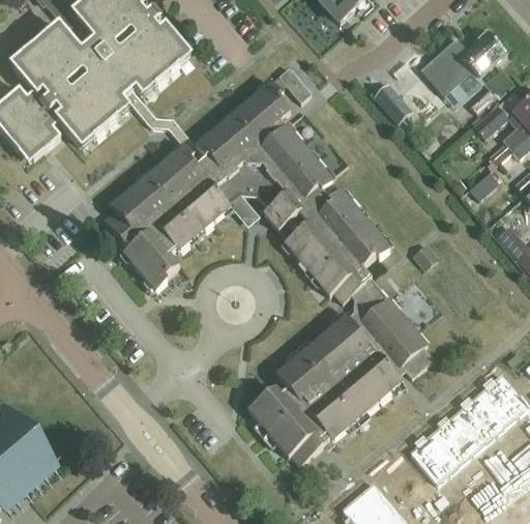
[(146,3),(143,0),(86,0),(83,3),(86,7),(74,18),(85,30),(74,40),(63,28),(51,38),(47,35),(23,55),(26,59),(15,69),(33,92),(27,97),(20,89),(0,105),(0,120),(2,124),(0,125),(0,128),(19,151),(23,148),(33,161),(61,138),(53,128),(59,123),(79,146),(91,136),(94,140),(118,119),(115,115),(127,105),(123,99),(125,97),(133,91),(131,91),(135,88),(139,93),(151,83),(154,87),(179,66),(175,63),(187,52),(165,25),(158,30),(153,25),(159,19),(151,9),(145,15),(140,8),(146,3)]
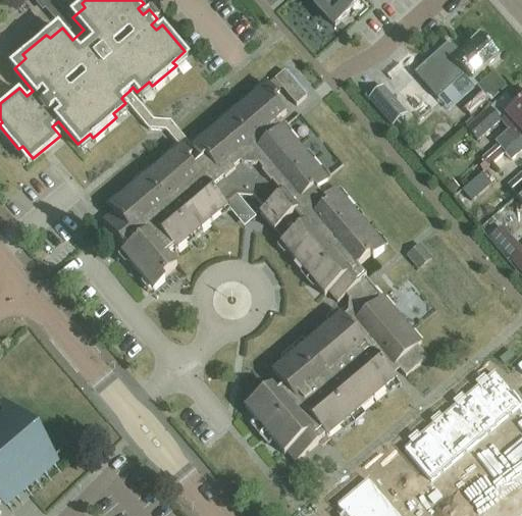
[(40,0),(53,15),(63,27),(72,17),(58,1),(57,0),(40,0)]
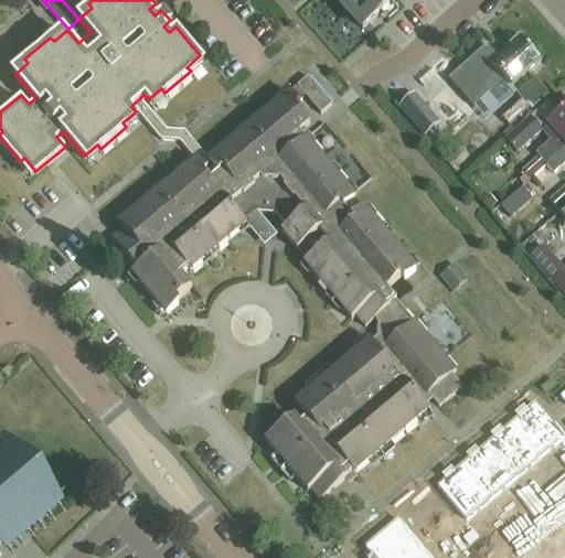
[(343,0),(363,22),(387,0),(343,0)]
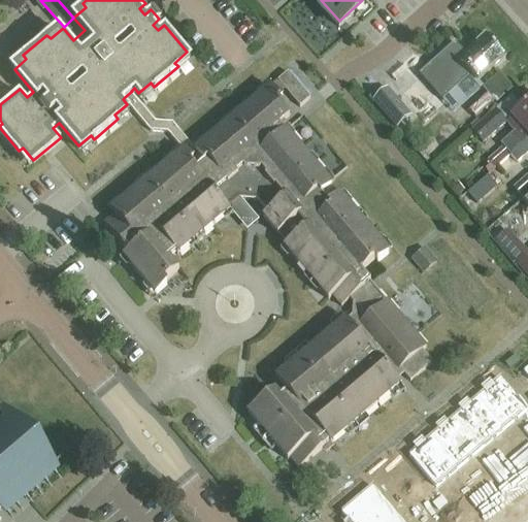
[(455,37),(419,70),(442,96),(471,70),(476,75),(503,52),(486,32),(466,50),(455,37)]
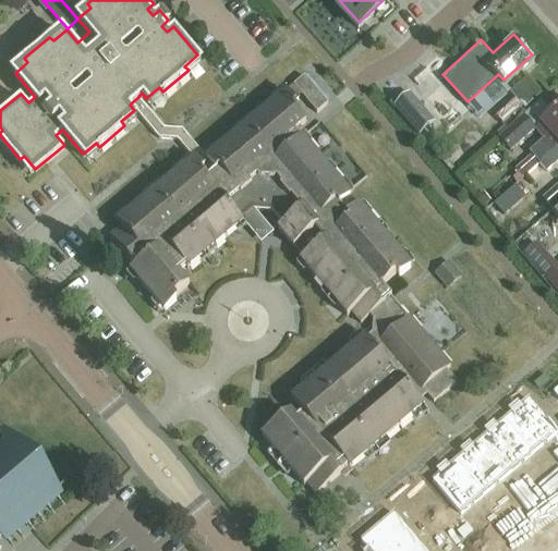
[(317,108),(328,98),(304,71),(293,80),(317,108)]
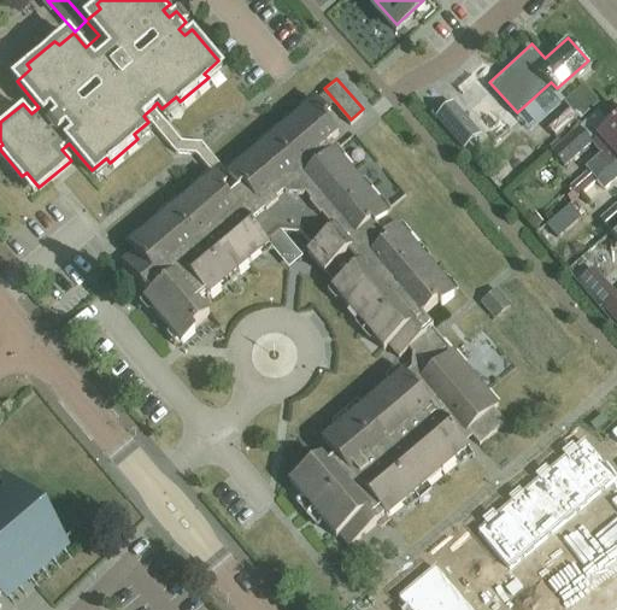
[(581,117),(598,101),(586,87),(568,104),(581,117)]
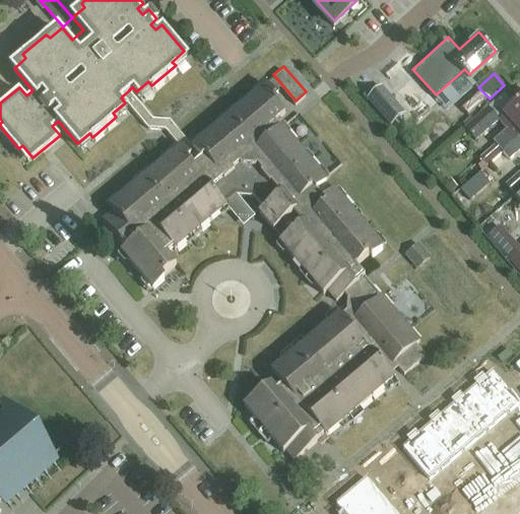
[(392,88),(404,108),(423,98),(410,77),(392,88)]
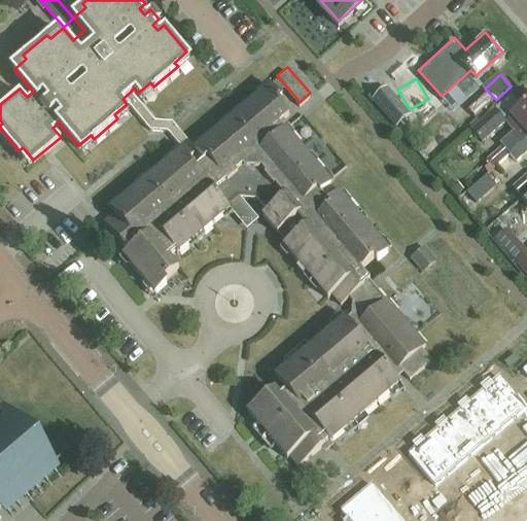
[(372,95),(395,122),(408,111),(384,83),(372,95)]
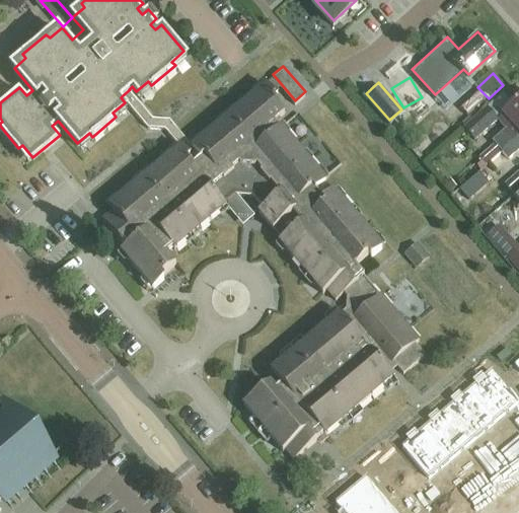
[(114,208),(103,216),(125,242),(121,246),(152,285),(163,275),(161,273),(176,261),(167,249),(209,215),(237,192),(253,193),(263,204),(258,208),(272,224),(273,226),(276,224),(284,233),(279,237),(322,290),(326,287),(330,292),(335,297),(344,290),(364,272),(356,262),(369,250),(372,252),(382,243),(332,187),(279,123),(274,117),(283,110),(262,83),(194,141),(196,145),(194,146),(168,117),(165,116),(151,115),(130,89),(123,95),(148,125),(165,127),(187,152),(184,154),(176,145),(108,203),(114,208)]
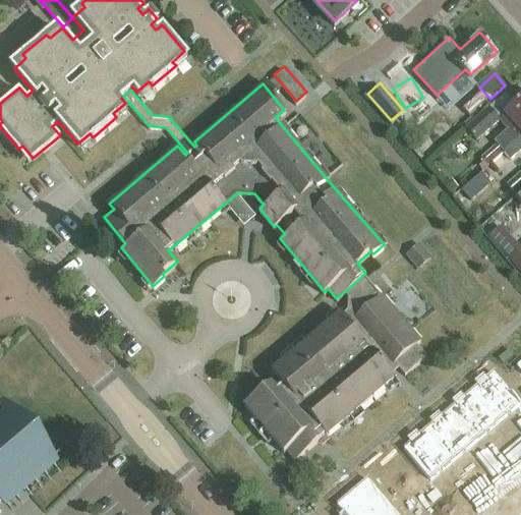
[(487,160),(490,157),(520,129),(520,95),(504,111),(513,121),(494,138),(497,140),(480,155),(487,160)]
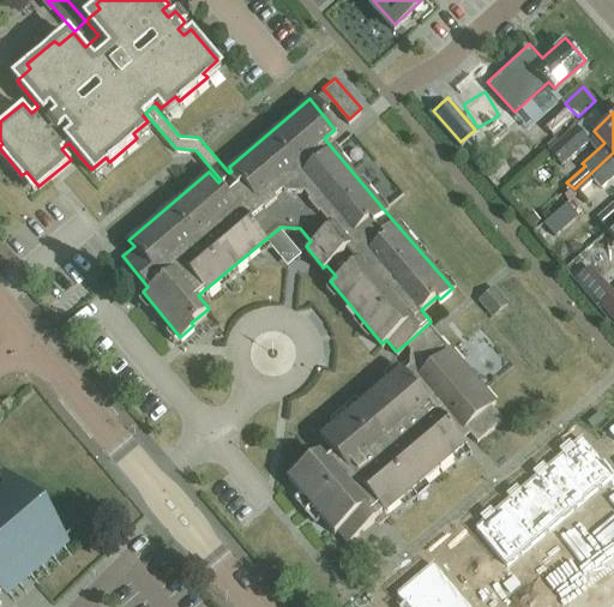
[(561,162),(590,137),(576,121),(547,145),(561,162)]
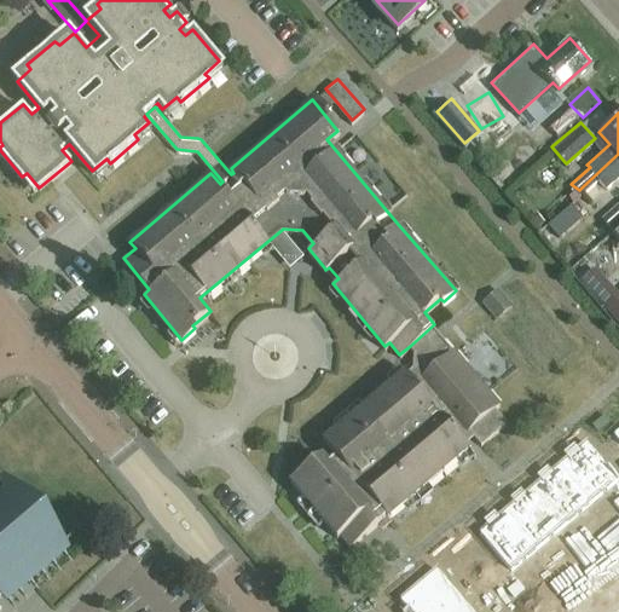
[(618,154),(583,186),(585,189),(593,197),(605,184),(606,185),(618,173),(618,154)]
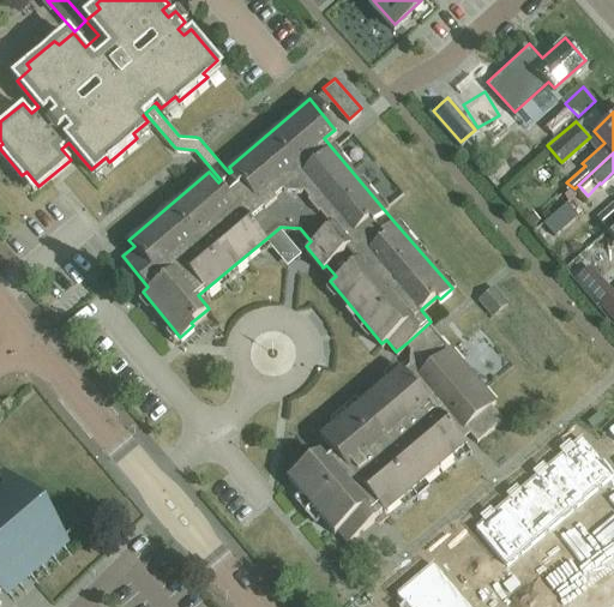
[(607,224),(613,217),(613,196),(596,212),(607,224)]
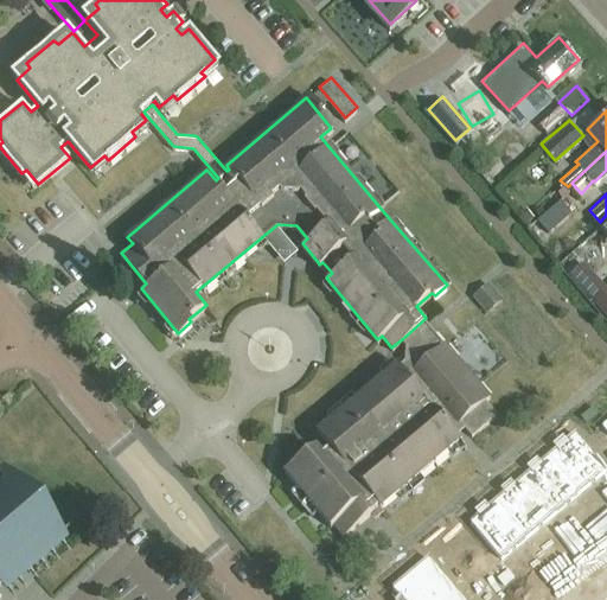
[(602,283),(594,274),(583,285),(592,293),(602,283)]
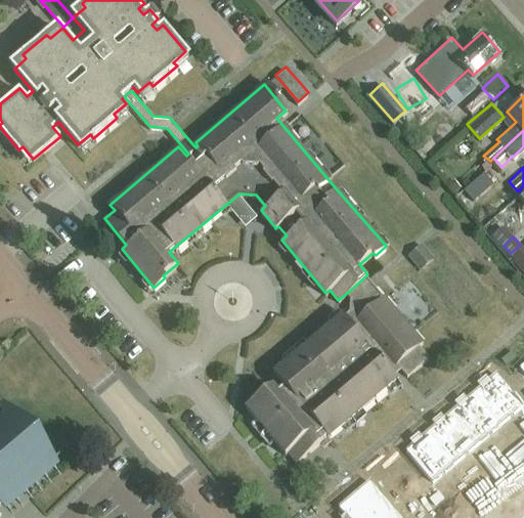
[(434,254),(422,241),(407,253),(410,256),(420,266),(434,254)]
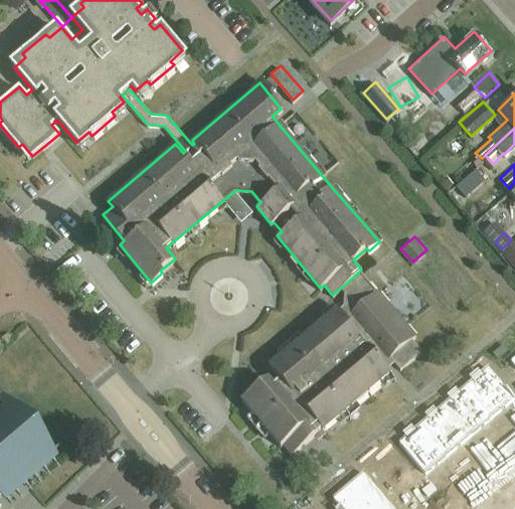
[(514,245),(514,244),(511,240),(502,248),(507,253),(514,245)]
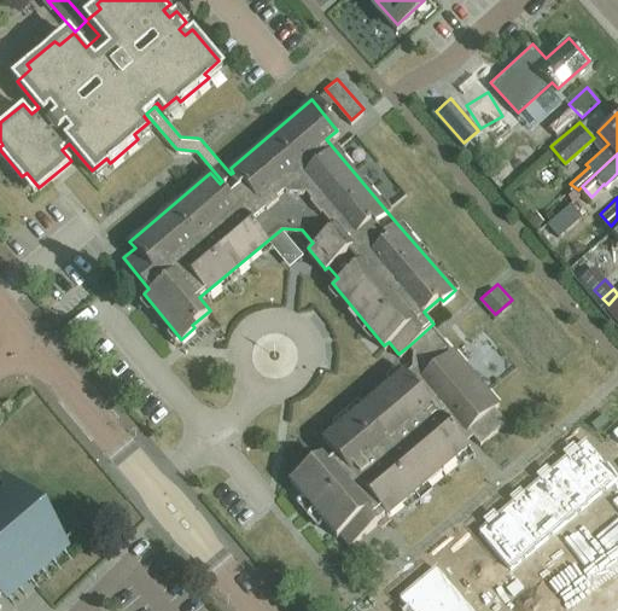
[(321,452),(290,477),(337,533),(339,531),(349,543),(386,515),(468,444),(464,438),(472,431),(481,441),(506,418),(494,405),(499,401),(433,324),(409,345),(413,349),(412,365),(403,367),(321,437),(334,453),(327,459),(321,452)]
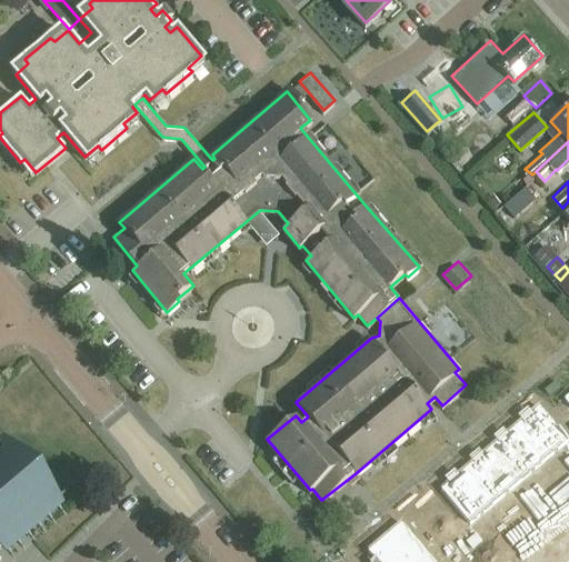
[(459,325),(452,332),(460,342),(470,333),(465,327),(459,325)]
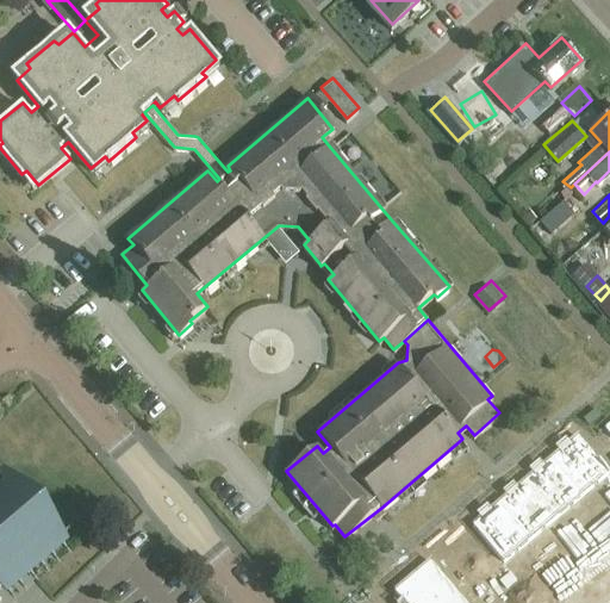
[(479,514),(473,518),(505,557),(510,552),(504,544),(524,527),(551,504),(577,483),(597,465),(604,473),(609,468),(578,430),(571,435),(579,445),(565,457),(558,447),(552,452),(545,458),(553,467),(539,478),(531,470),(526,474),(518,479),(527,489),(514,501),(505,491),(499,497),(492,502),(500,511),(487,523),(479,514)]
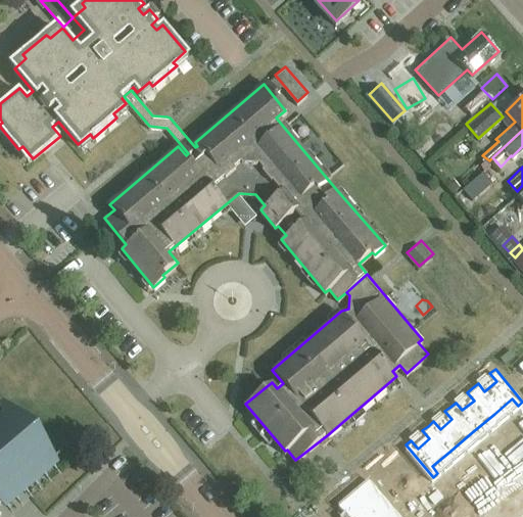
[(0,510),(0,499),(51,456),(37,434),(41,431),(1,395),(0,396),(0,400),(6,411),(0,415),(0,510)]
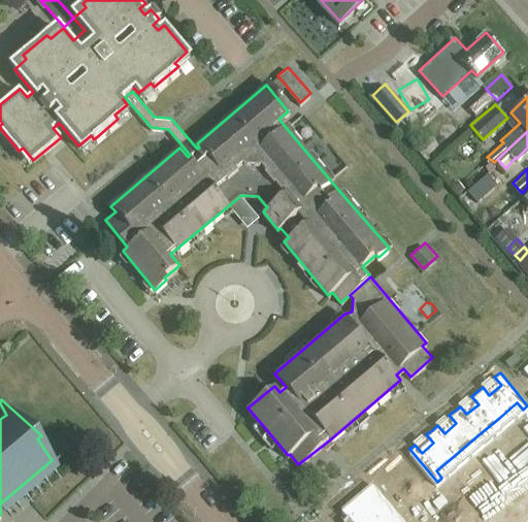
[(499,460),(527,437),(527,435),(514,417),(484,439),(499,460)]
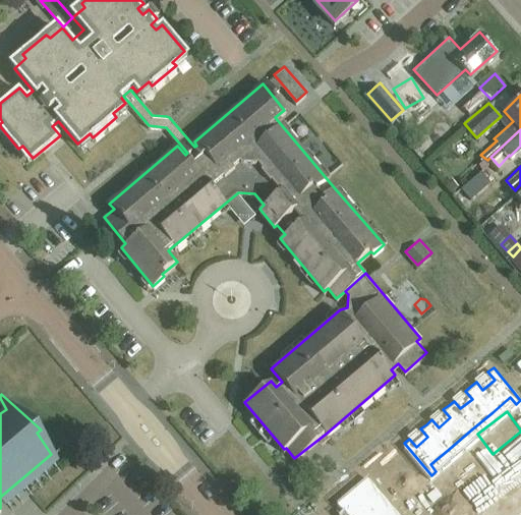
[(370,472),(336,501),(341,507),(349,501),(359,512),(355,514),(392,514),(382,503),(366,485),(374,477),(370,472)]
